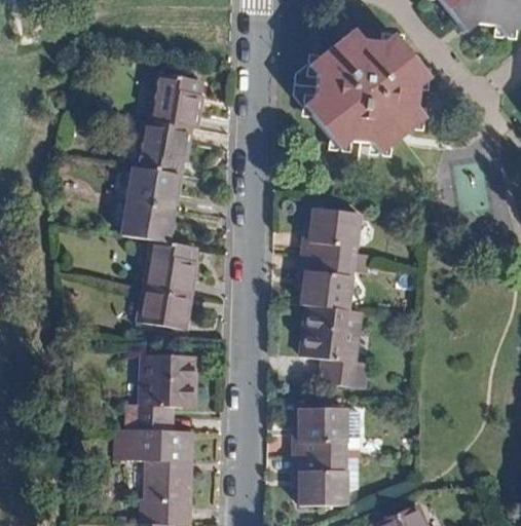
[(520,0),(436,0),(463,35),(475,27),(493,30),(503,42),(520,27),(520,0)]
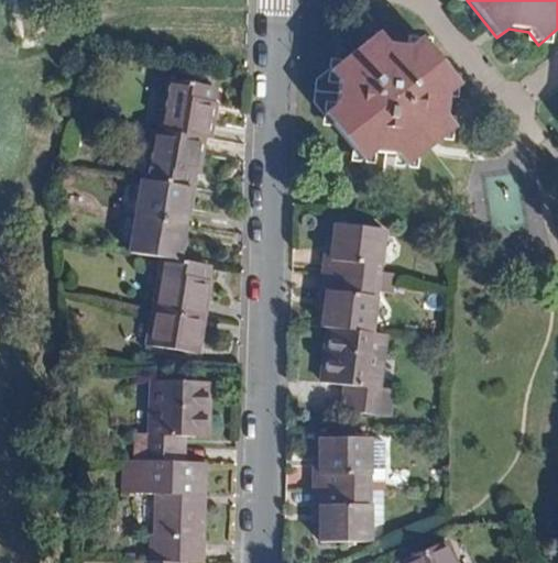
[(326,116),(364,163),(375,155),(397,157),(406,168),(453,131),(446,121),(448,96),(460,87),(422,39),(409,47),(386,45),(379,35),(329,72),(339,83),(336,107),(326,116)]
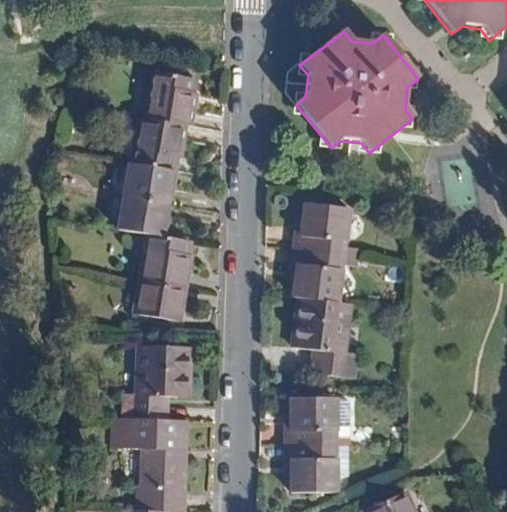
[(155,71),(146,118),(187,125),(191,126),(197,94),(192,92),(195,79),(155,71)]
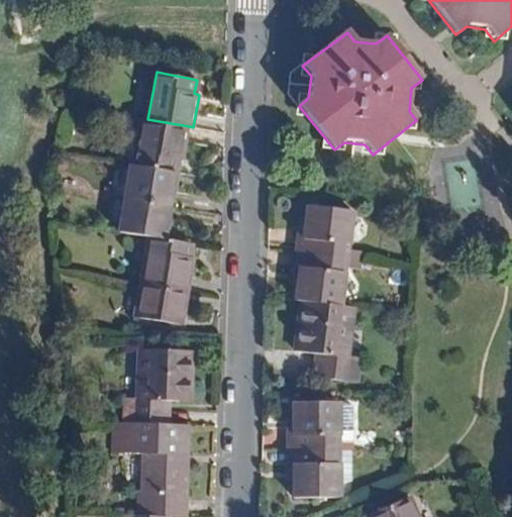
[(144,118),(134,165),(177,173),(180,158),(183,158),(189,126),(147,119),(144,118)]
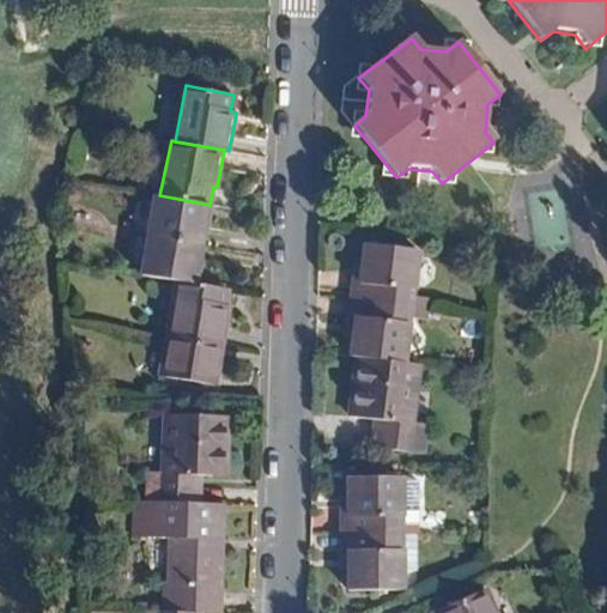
[(157,195),(149,237),(201,247),(210,205),(159,195),(157,195)]
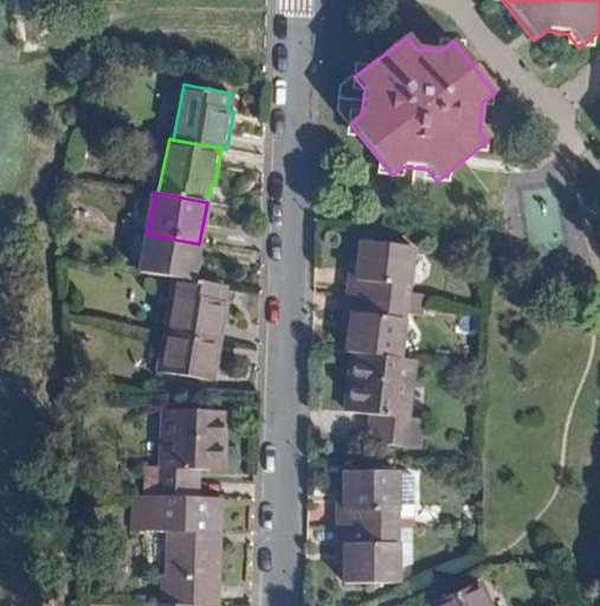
[(147,234),(140,271),(176,278),(192,282),(199,244),(147,234)]
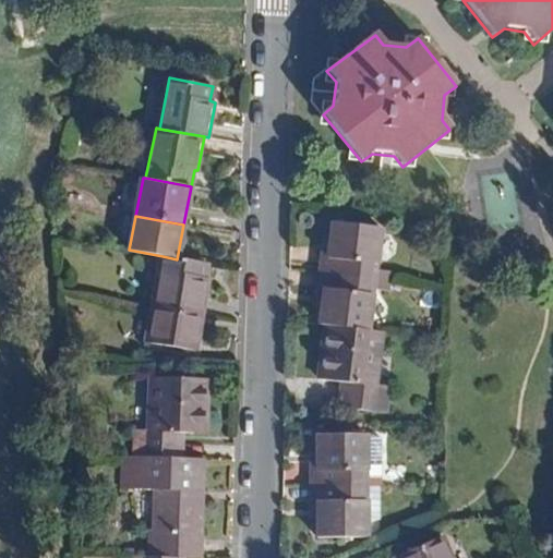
[(336,222),(332,252),(327,252),(324,270),(379,277),(386,228),(336,222)]
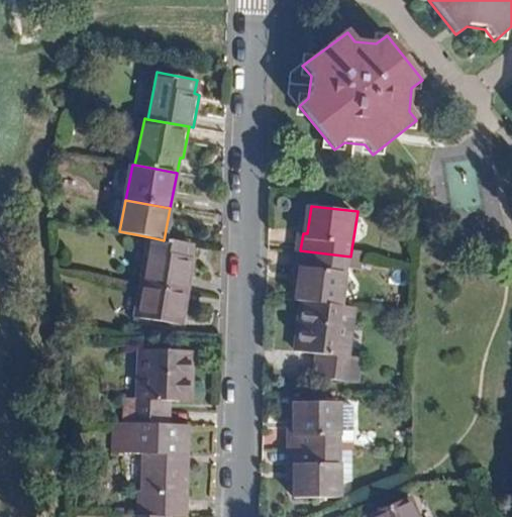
[(150,237),(142,285),(189,293),(195,259),(189,257),(191,245),(164,240),(150,237)]
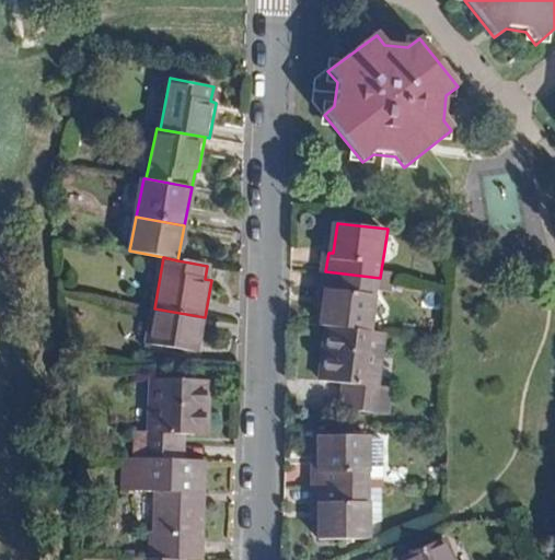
[(325,271),(324,288),(328,288),(324,325),(330,325),(373,330),(380,278),(325,271)]
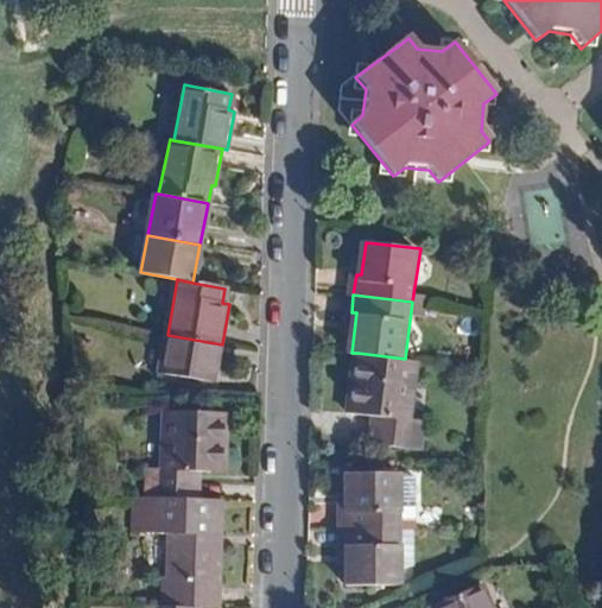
[(168,335),(162,372),(215,381),(222,344),(168,335)]
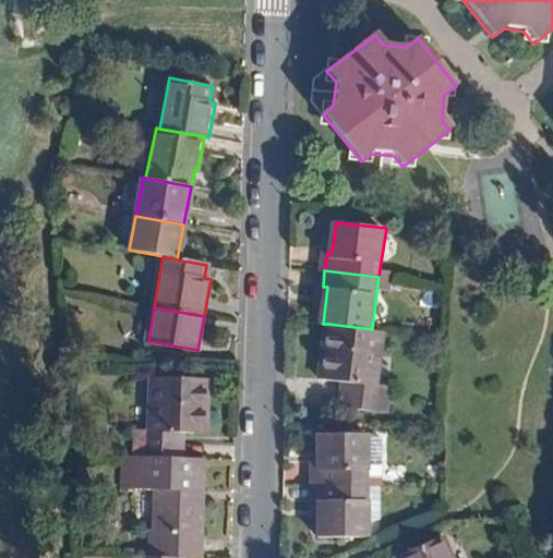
[(328,324),(322,378),(345,380),(343,405),(388,410),(392,385),(379,384),(386,330),(372,329),(328,324)]
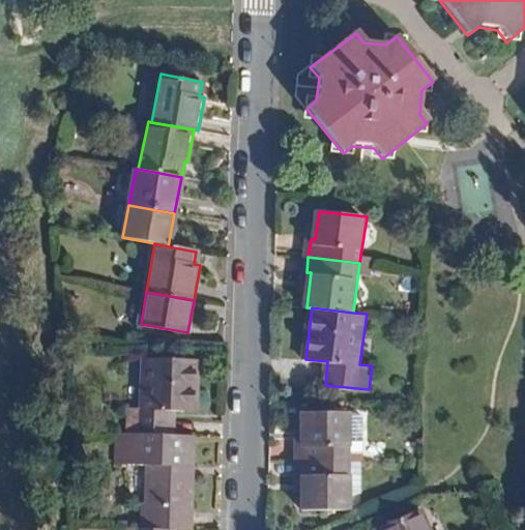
[(146,355),(143,407),(129,406),(128,432),(175,433),(176,407),(197,408),(200,358),(146,355)]
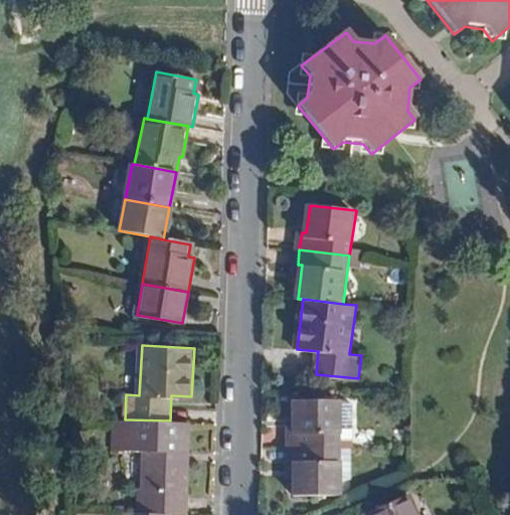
[(296,398),(296,432),(292,432),(292,447),(340,446),(341,398),(296,398)]
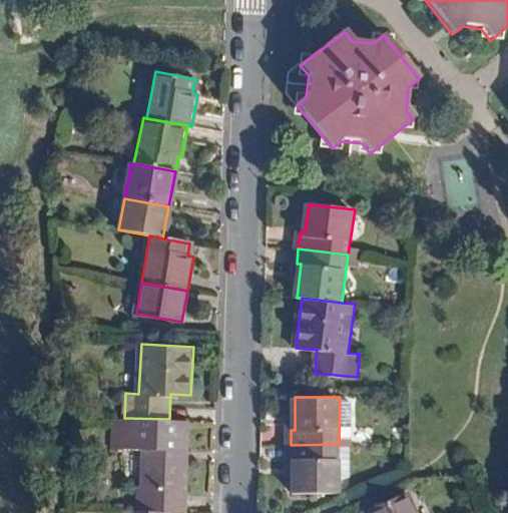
[(146,449),(144,485),(140,485),(139,510),(171,511),(185,512),(188,454),(184,453),(187,420),(169,419),(124,418),(112,417),(111,447),(146,449)]
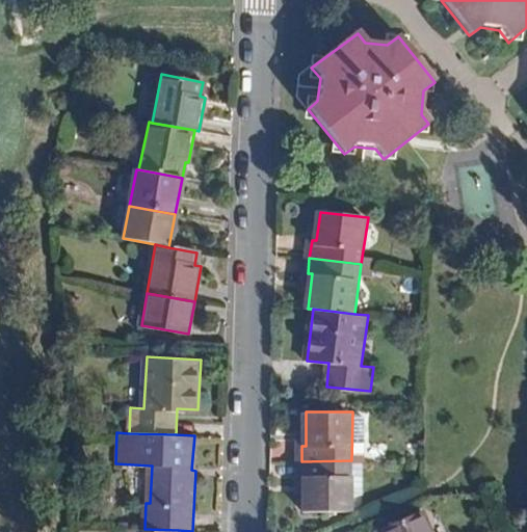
[(301,461),(300,477),(305,477),(305,509),(350,509),(351,460),(301,461)]
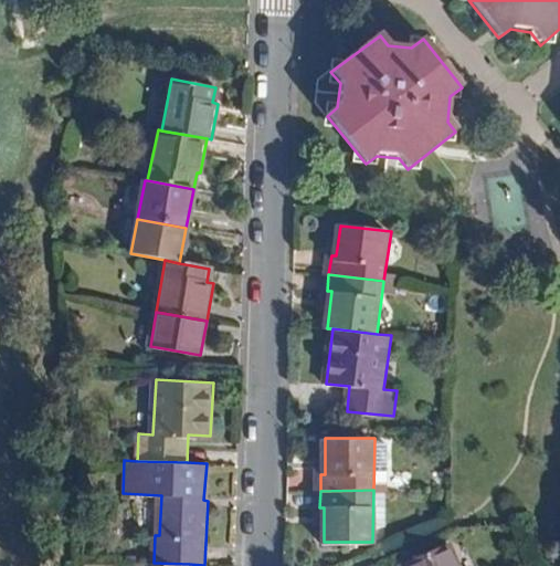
[(405,565),(404,565),(458,565),(450,545),(405,565)]
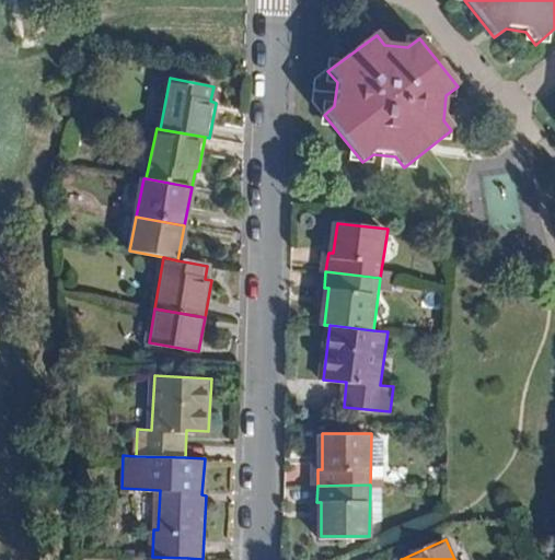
All buildings are outlined.
